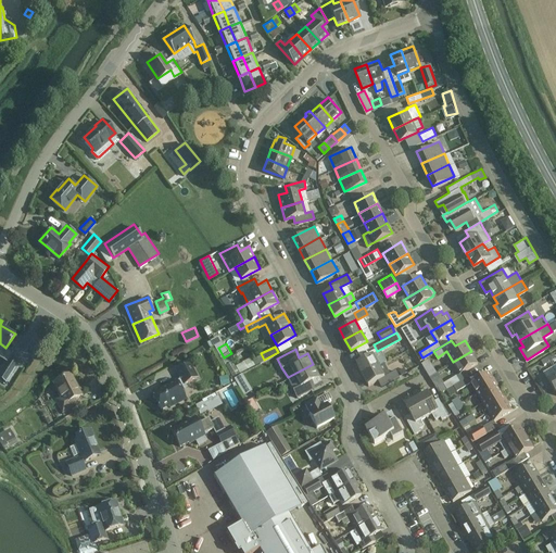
[(437,384),(441,391),(447,388),(454,384),(469,374),(466,368),(478,362),(471,351),(453,362),(459,372),(444,381),(443,380),(437,384)]
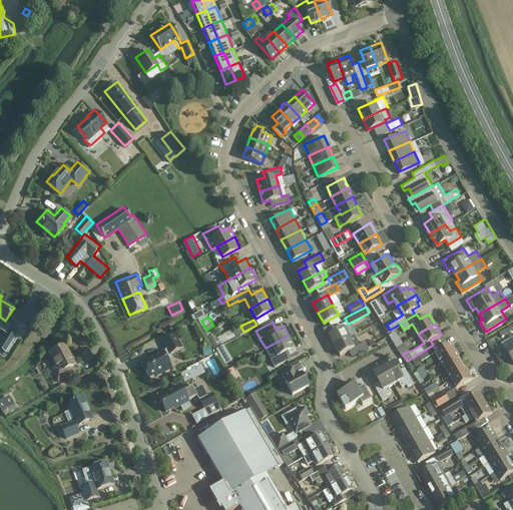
[(512,342),(512,333),(510,335),(508,331),(512,329),(510,324),(504,328),(507,332),(509,336),(512,342)]
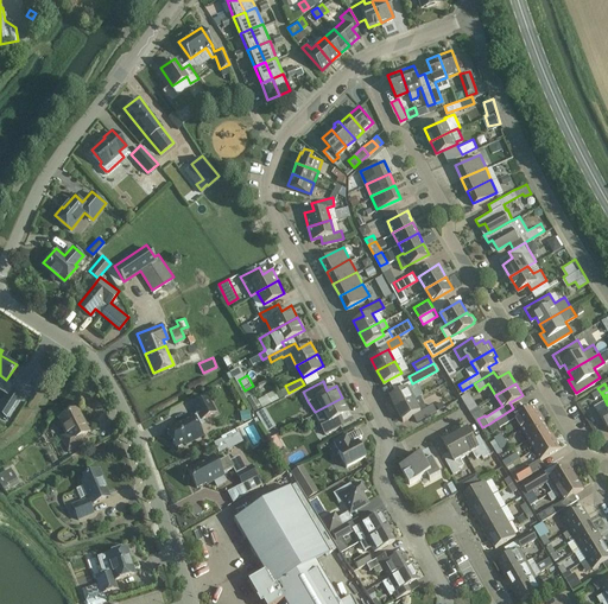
[(424,393),(420,387),(411,392),(407,386),(390,395),(397,407),(415,398),(424,393)]
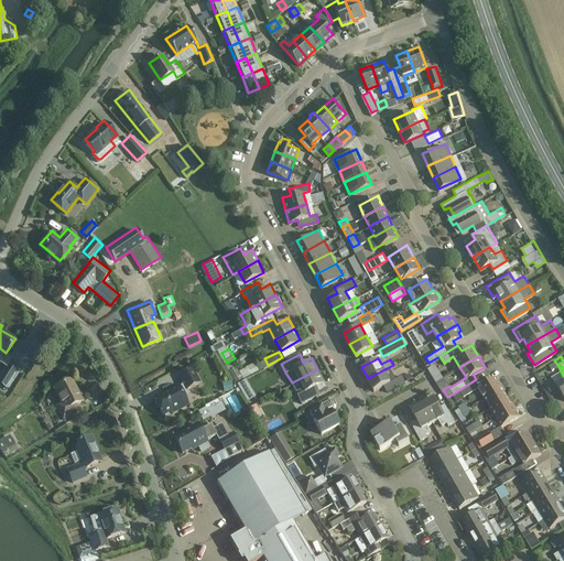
[(0,384),(6,387),(20,366),(9,359),(0,373),(0,384)]
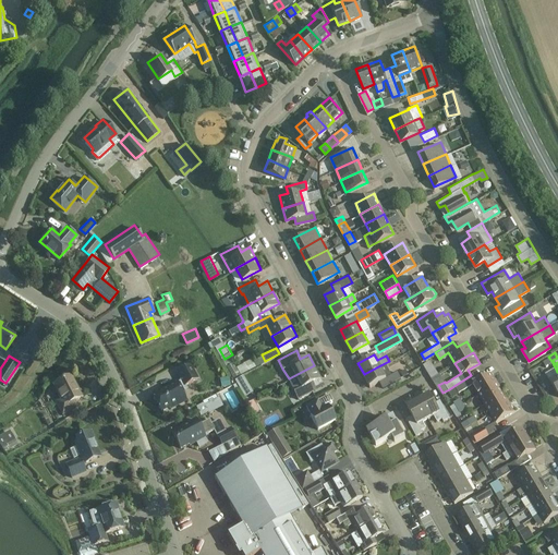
[(240,373),(230,357),(223,360),(233,377),(240,373)]
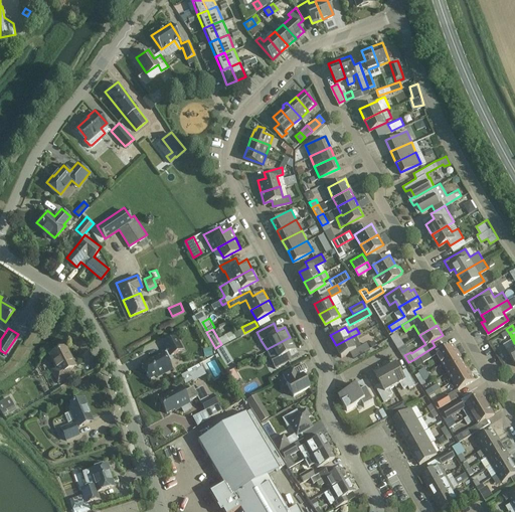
[(219,337),(222,343),(227,340),(228,341),(236,336),(233,330),(225,335),(224,334),(219,337)]
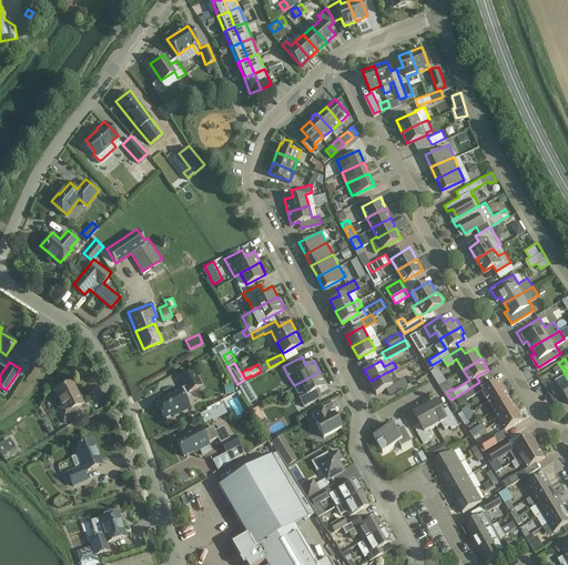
[(439,383),(446,379),(438,364),(432,369),(439,383)]
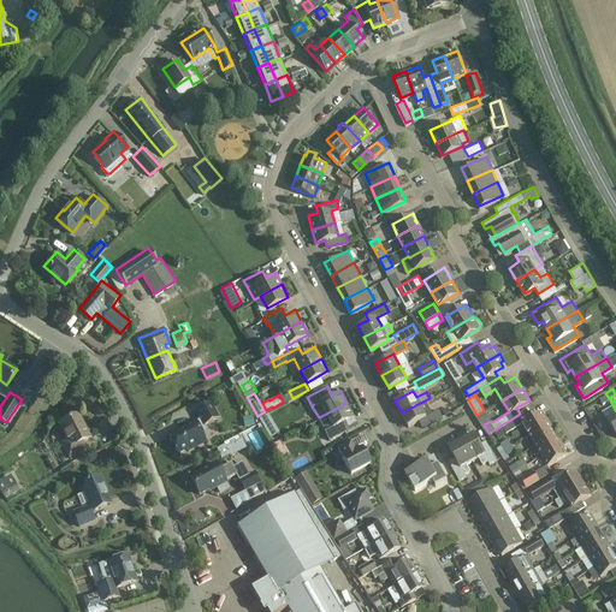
[(169,433),(178,451),(193,443),(194,445),(205,439),(199,427),(205,423),(203,422),(218,415),(209,399),(195,408),(200,416),(169,433)]
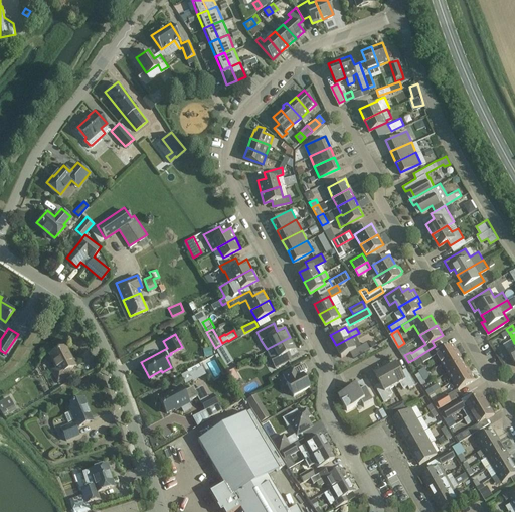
[(271,360),(275,367),(292,358),(288,351),(296,347),(290,337),(267,349),(272,359),(271,360)]
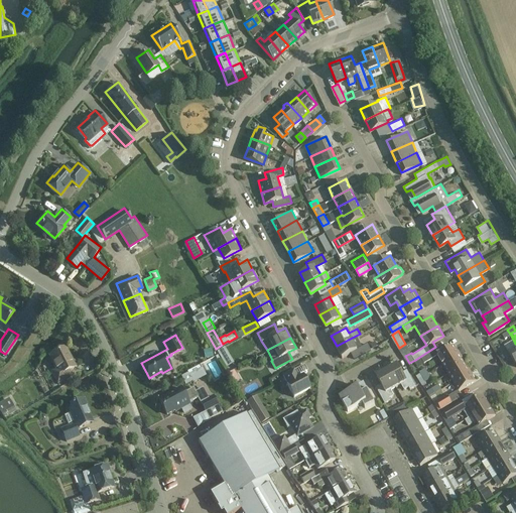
[(352,338),(337,346),(342,356),(357,348),(352,338)]
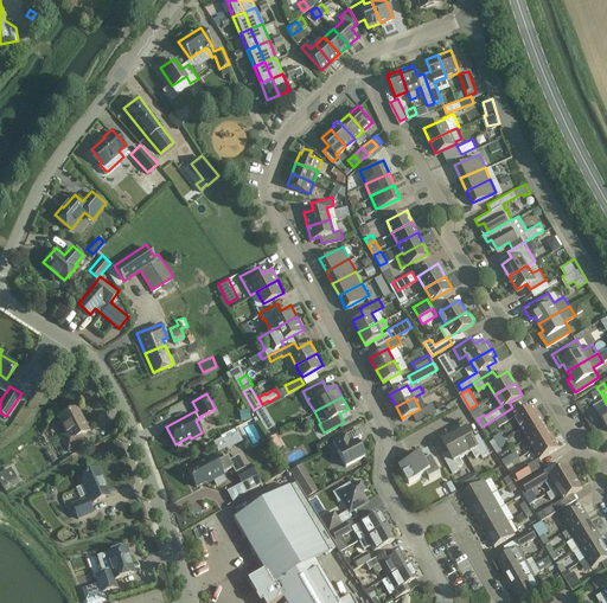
[(427,414),(435,409),(433,403),(423,408),(427,414)]
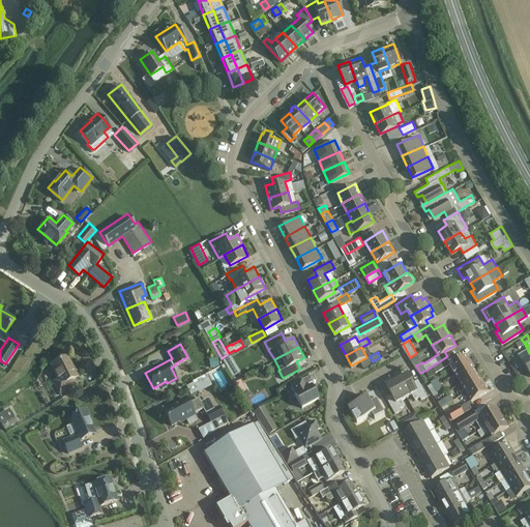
[(232,375),(240,370),(232,353),(224,358),(232,375)]
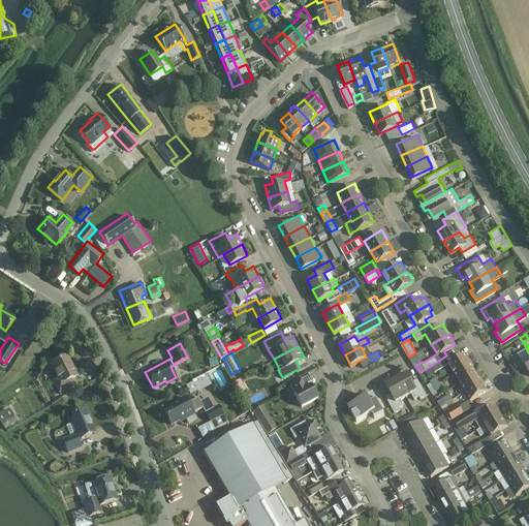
[(447,363),(454,372),(470,362),(465,352),(449,362),(446,356),(432,365),(435,370),(447,363)]
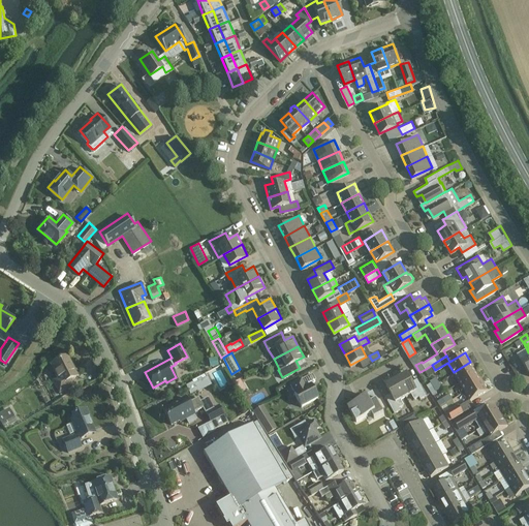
[(53,378),(59,391),(73,383),(70,378),(79,374),(72,363),(71,364),(67,353),(51,363),(58,376),(53,378)]
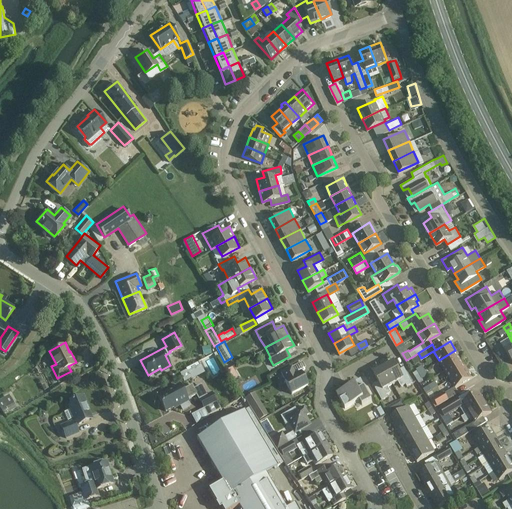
[(455,350),(439,360),(444,369),(460,359),(455,350)]
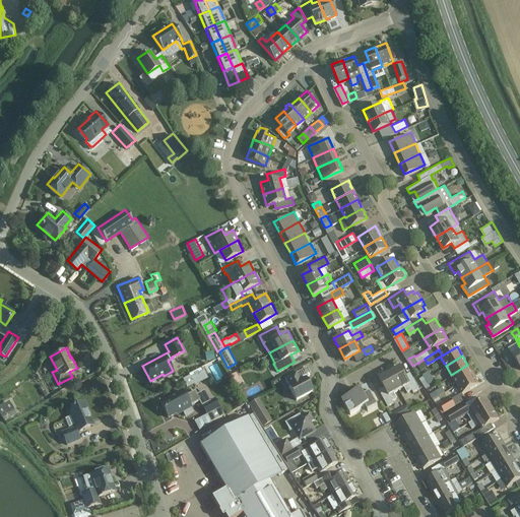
[(467,365),(451,375),(456,383),(473,373),(467,365)]
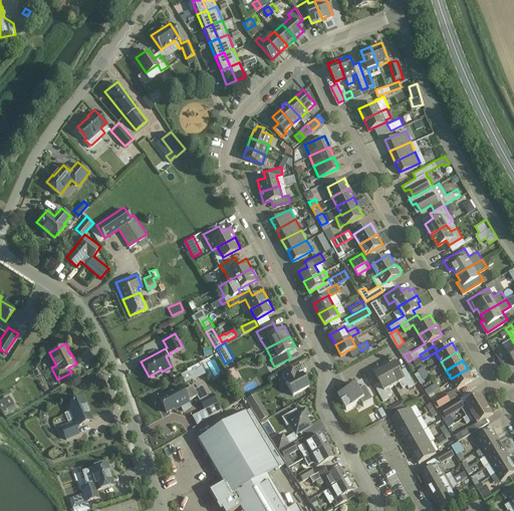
[(407,384),(409,386),(415,382),(406,366),(400,369),(396,361),(384,366),(395,384),(400,380),(403,386),(407,384)]
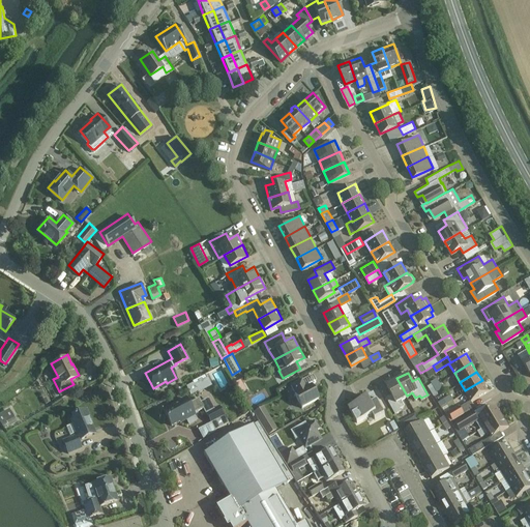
[(195,383),(198,390),(211,383),(208,376),(203,378),(202,377),(199,379),(199,380),(195,383)]
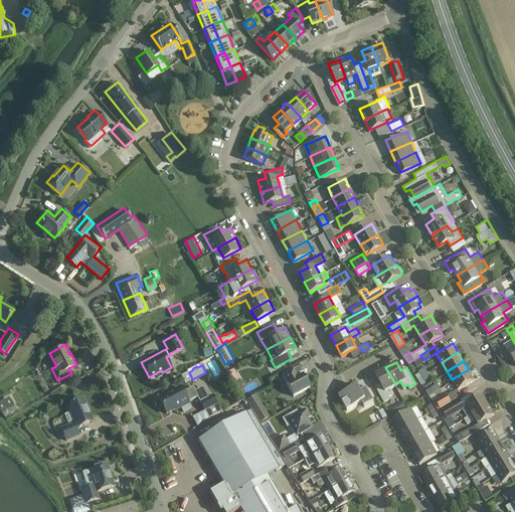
[(414,373),(417,376),(427,370),(424,366),(417,369),(418,371),(414,373)]
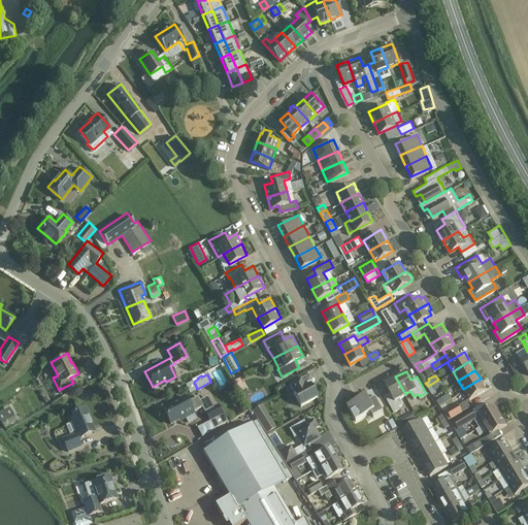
[(293,391),(300,404),(317,396),(309,382),(304,385),(300,376),(290,382),(294,390),(293,391)]
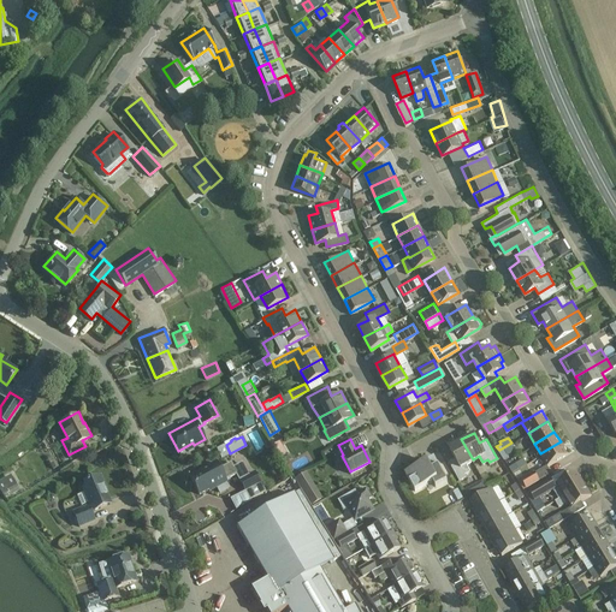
[(449,459),(460,479),(466,475),(465,473),(469,469),(467,463),(473,459),(461,439),(449,446),(455,456),(449,459)]
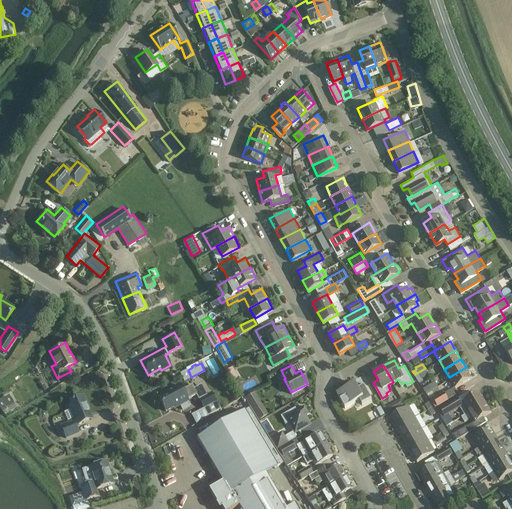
[(466,367),(449,377),(455,386),(471,377),(466,367)]
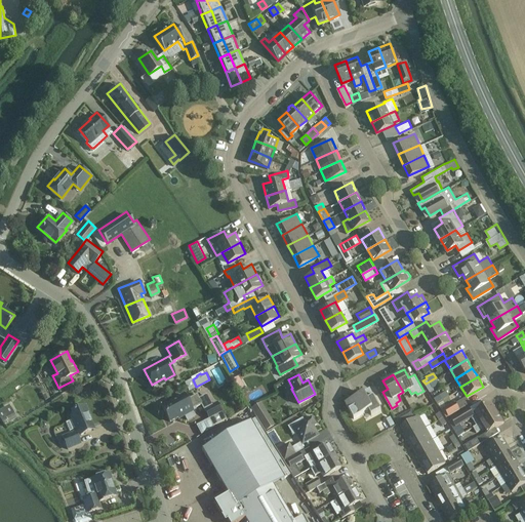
[(426,384),(430,391),(434,388),(433,386),(438,383),(436,377),(426,384)]
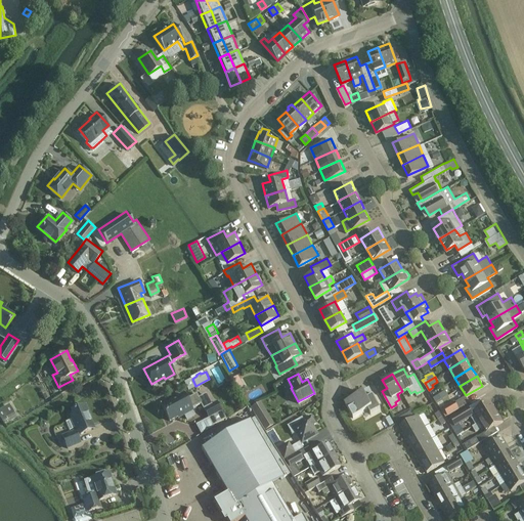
[(436,400),(448,393),(445,388),(433,396),(436,400)]
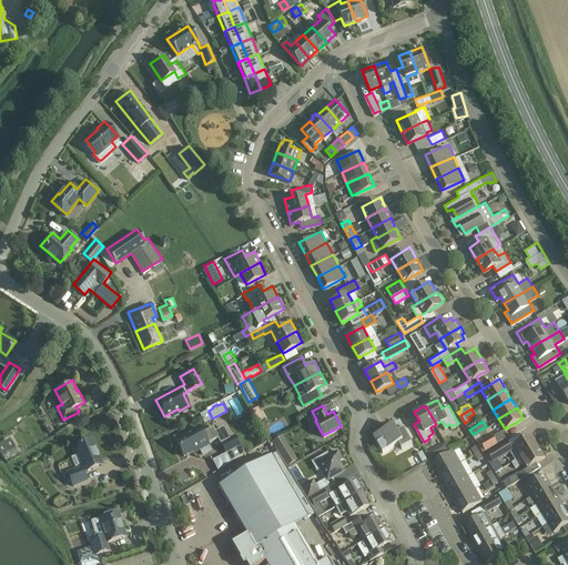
[(373,434),(383,451),(398,442),(402,446),(412,441),(404,426),(397,430),(394,423),(373,434)]
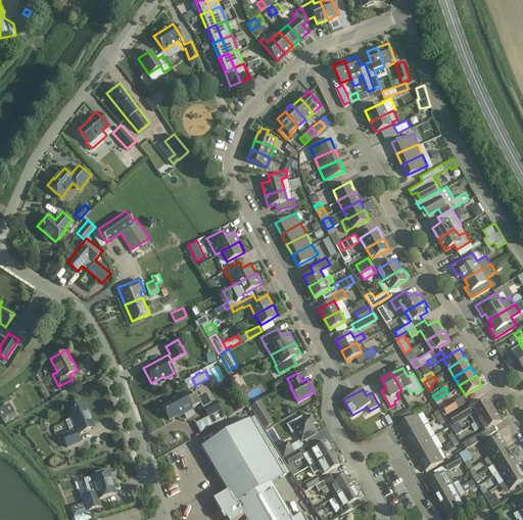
[(199,402),(211,423),(226,416),(217,398),(210,402),(205,390),(197,394),(196,390),(186,396),(183,391),(161,403),(170,418),(183,410),(186,416),(194,412),(191,408),(194,406),(194,405),(199,402)]
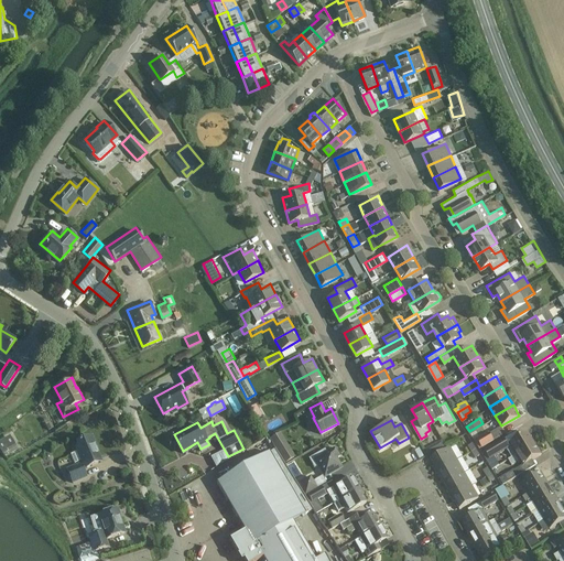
[(483,423),(469,431),(473,437),(486,429),(483,423)]
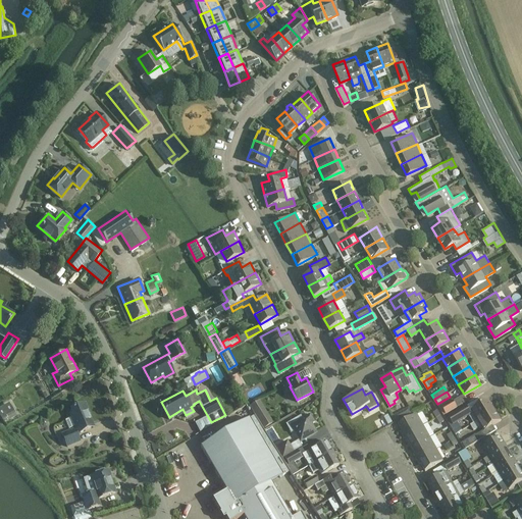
[(446,412),(457,406),(453,398),(441,405),(446,412)]
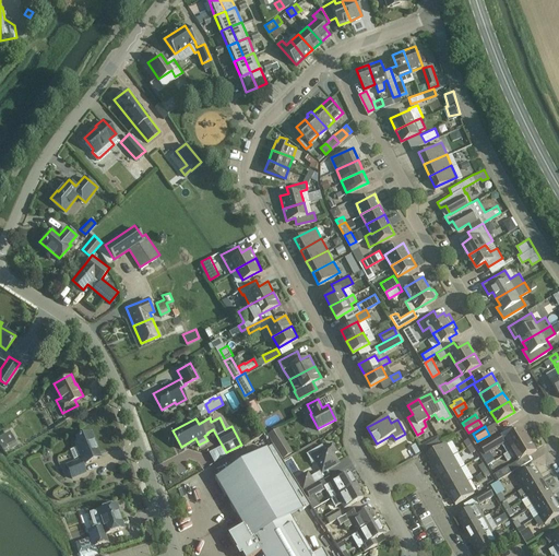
[(504,437),(511,448),(530,437),(523,426),(504,437)]
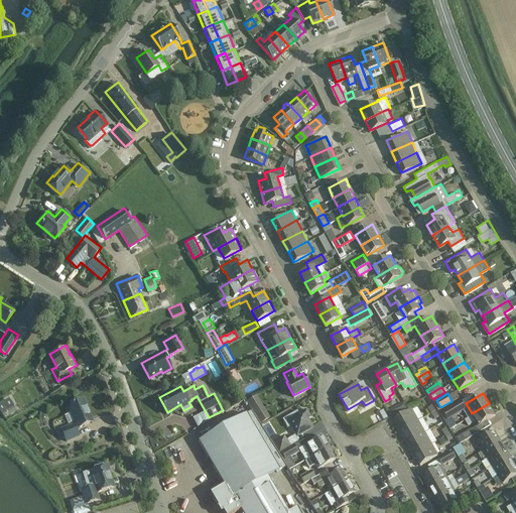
[(247,400),(251,406),(261,422),(271,416),(257,394),(247,400)]
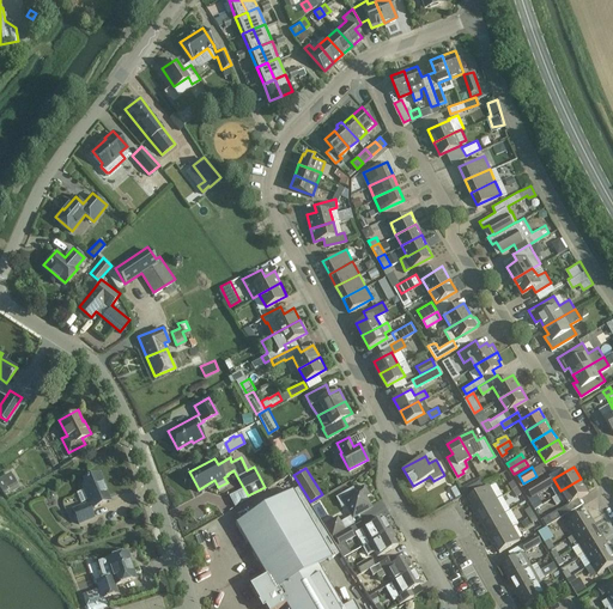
[(6,485),(8,491),(18,485),(10,470),(0,475),(0,486),(0,487),(6,485)]
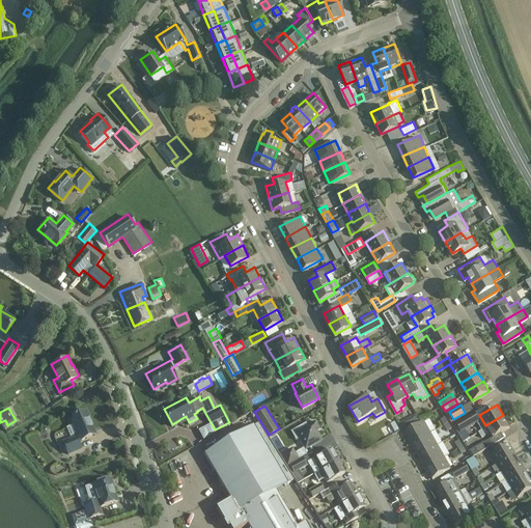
[(61,440),(67,453),(82,447),(79,440),(94,433),(89,418),(90,418),(86,409),(74,414),(76,418),(72,420),(77,433),(61,440)]
